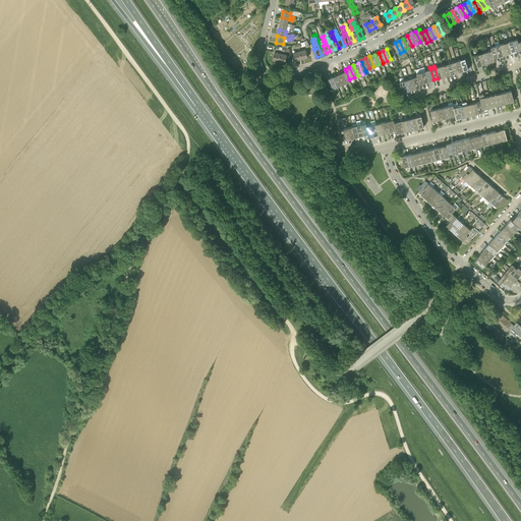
[(341,73),(346,83),(350,81),(349,79),(346,71),(341,73)]
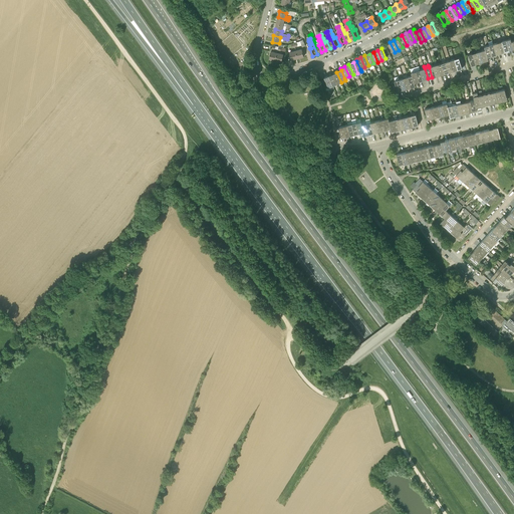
[(332,73),(337,83),(341,82),(336,72),(332,73)]
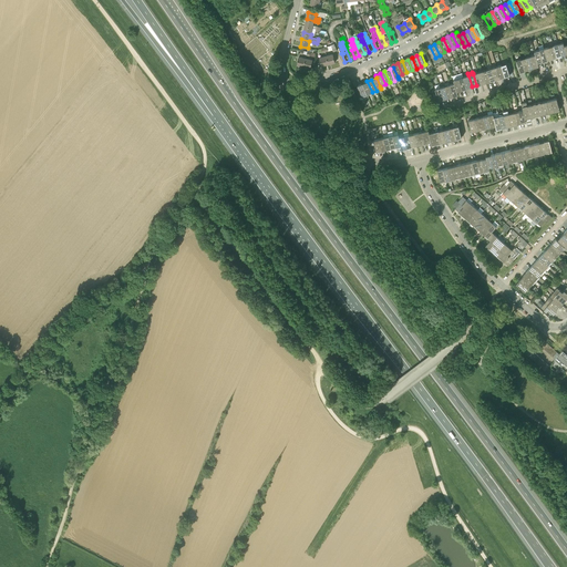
[(362,83),(367,94),(372,92),(367,81),(362,83)]
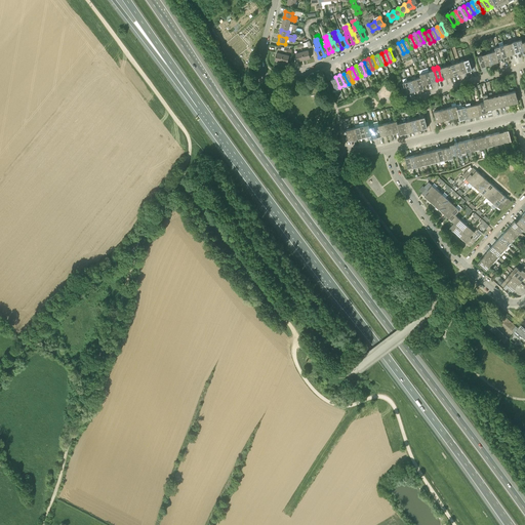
[(420,89),(416,78),(415,76),(411,78),(412,79),(415,90),(420,89)]
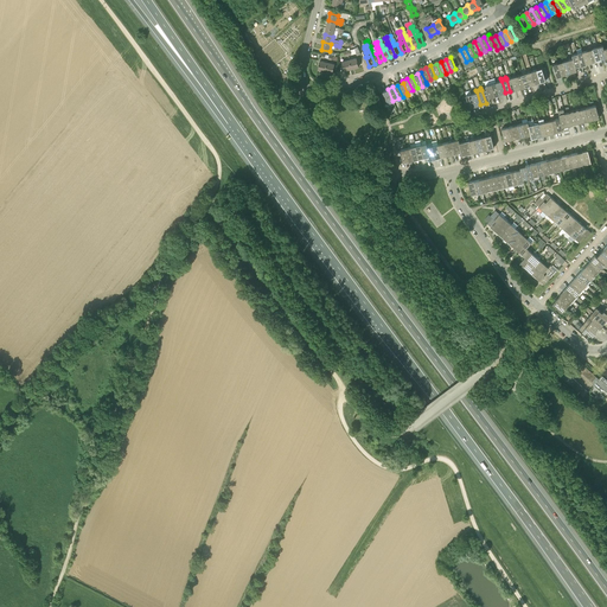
[(395,104),(393,101),(388,89),(383,91),(384,94),(381,96),(385,104),(388,103),(389,107),(395,104)]
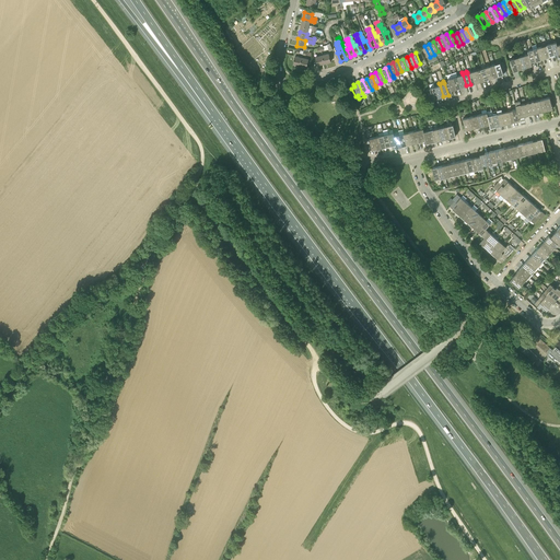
[(493,187),(497,191),(501,187),(502,188),(509,182),(504,178),(500,184),(498,182),(493,187)]
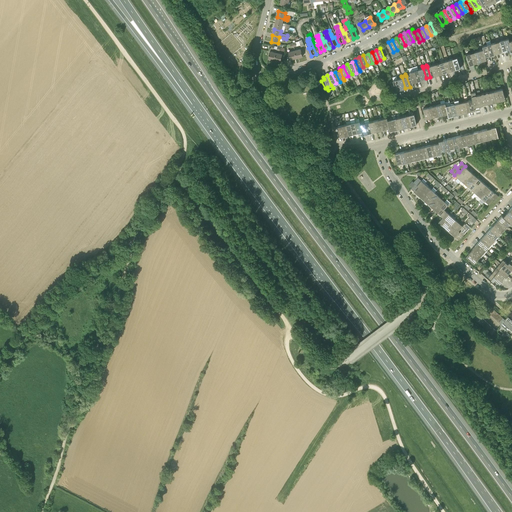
[(458,171),(454,175),(458,178),(461,174),(463,175),(468,169),(465,166),(459,172),(458,171)]
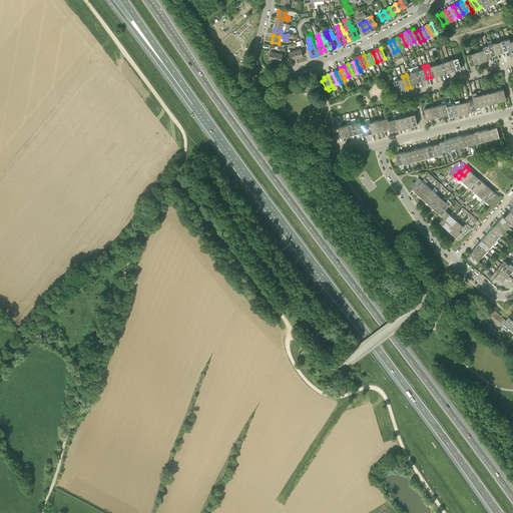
[(462,174),(459,178),(462,181),(466,177),(467,178),(472,172),(469,169),(464,175),(462,174)]
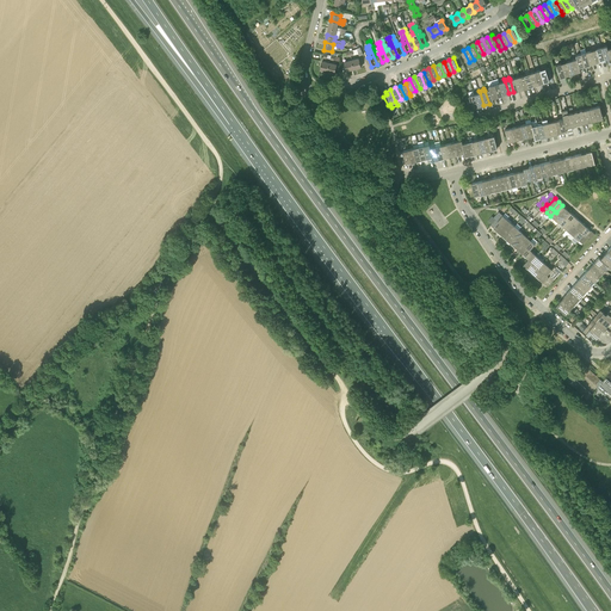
[(555,211),(550,216),(554,220),(559,214),(561,216),(567,209),(562,205),(556,213),(555,211)]
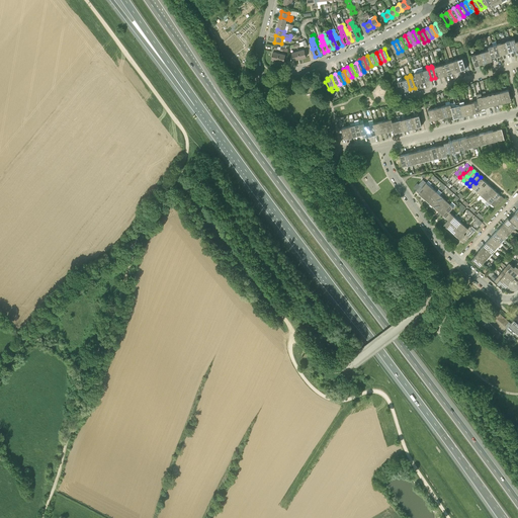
[(473,181),(469,186),(473,188),(477,184),(479,186),(484,180),(481,177),(476,183),(473,181)]
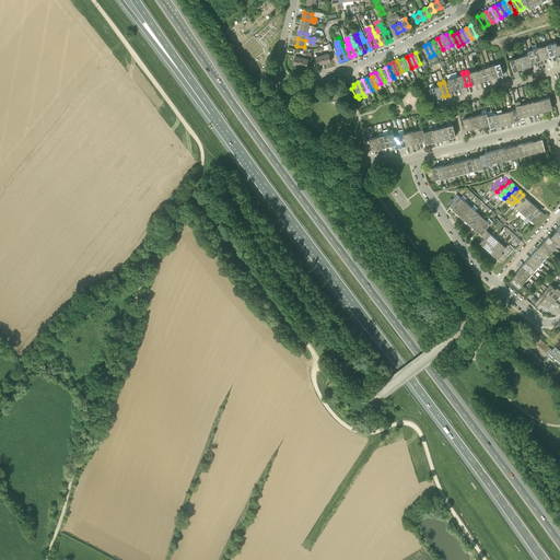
[(450,207),(453,210),(457,205),(456,203),(461,197),(457,194),(452,199),(454,201),(450,207)]
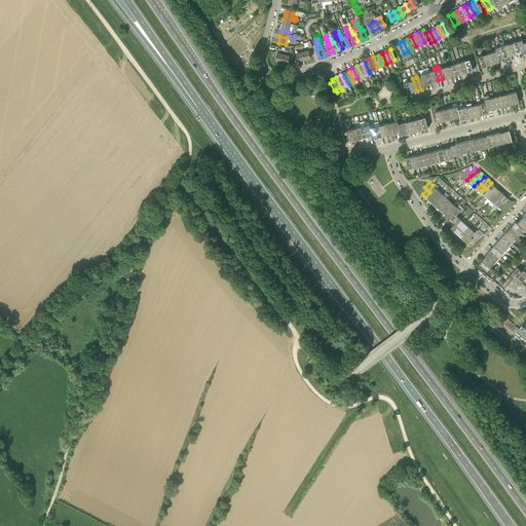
[(484,187),(481,191),(484,194),(488,190),(489,192),(494,186),(491,183),(486,189),(484,187)]
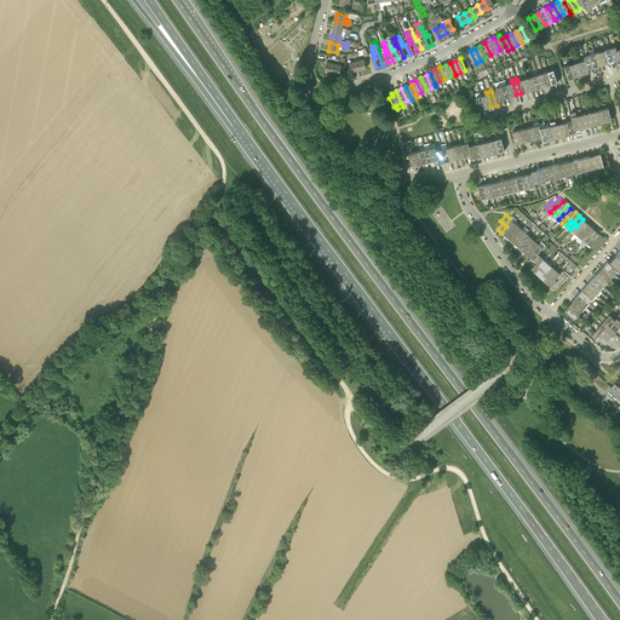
[(506,227),(501,233),(506,236),(511,230),(509,229),(515,222),(510,218),(505,225),(506,227)]
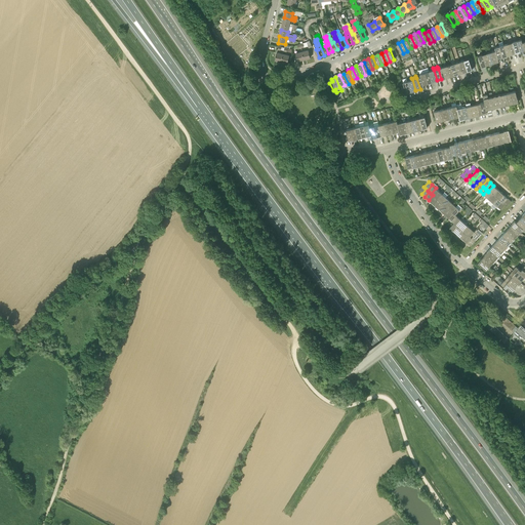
[(487,190),(483,194),(486,197),(490,193),(492,195),(497,189),(493,186),(488,192),(487,190)]
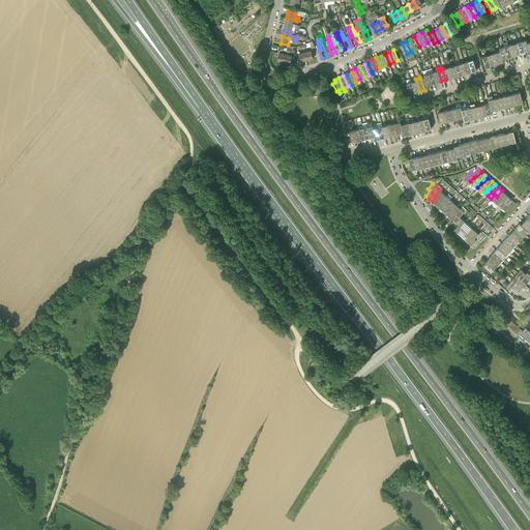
[(437,197),(433,202),(436,205),(440,200),(438,199),(443,193),(440,189),(435,196),(437,197)]
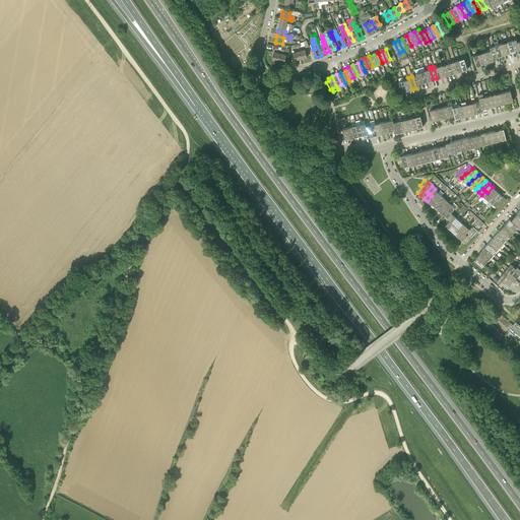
[(485,191),(481,195),(485,198),(489,194),(491,196),(496,190),(493,187),(488,193),(485,191)]
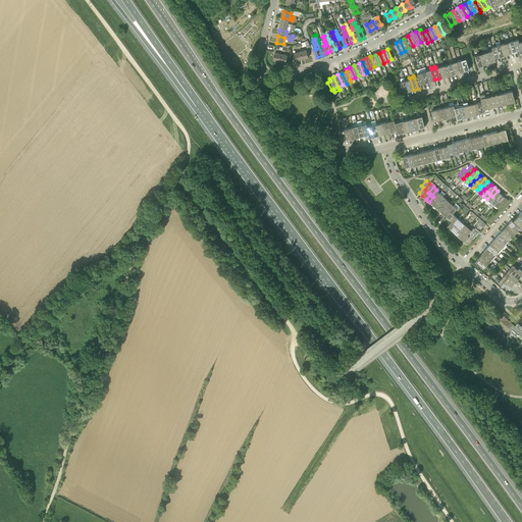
[(433,197),(429,202),(432,205),(436,200),(435,199),(439,193),(436,190),(431,196),(433,197)]
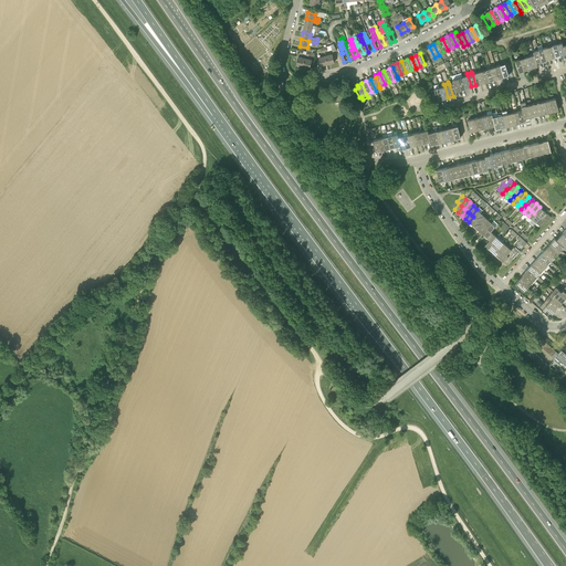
[(532,211),(528,216),(532,219),(536,215),(537,217),(544,210),(540,207),(534,213),(532,211)]
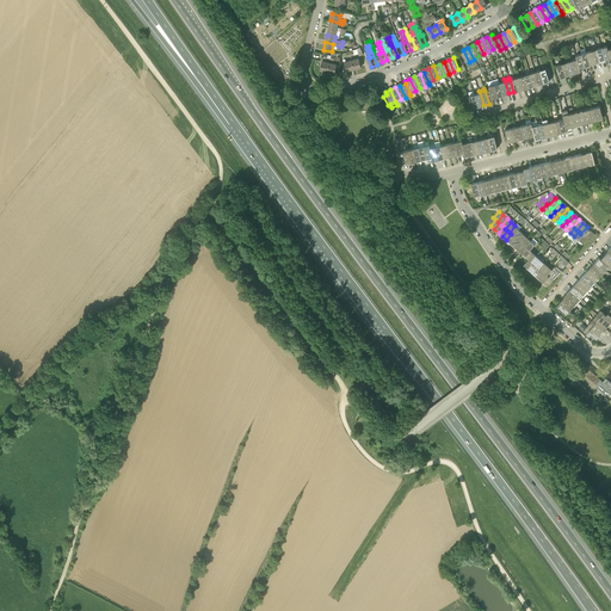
[(511,234),(506,240),(511,244),(516,238),(513,236),(519,229),(514,226),(510,233),(511,234)]
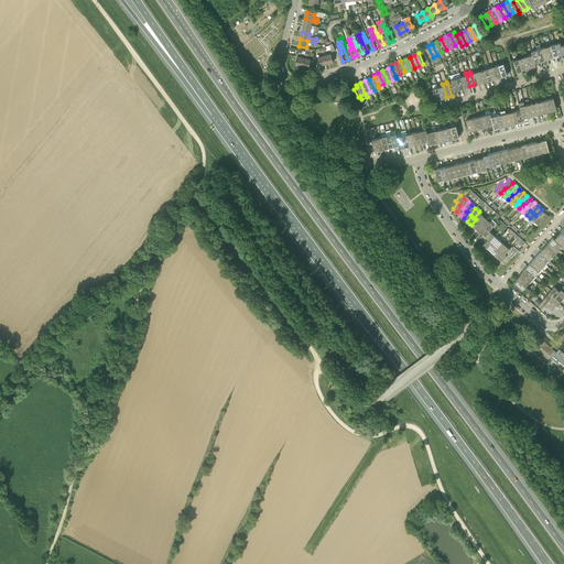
[(534,214),(530,218),(534,221),(538,217),(540,219),(545,213),(542,209),(535,216),(534,214)]
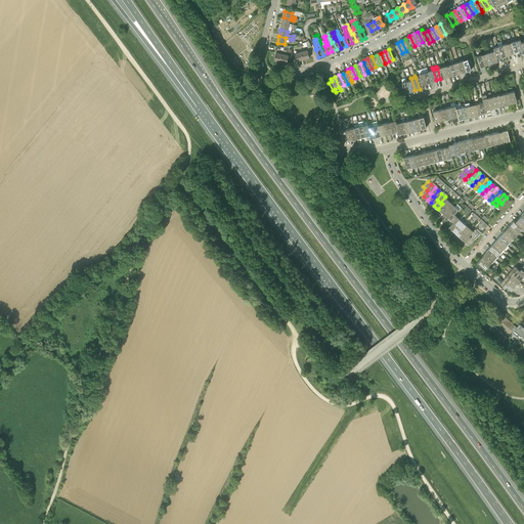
[(442,204),(438,209),(441,212),(445,207),(444,206),(448,200),(445,197),(440,203),(442,204)]
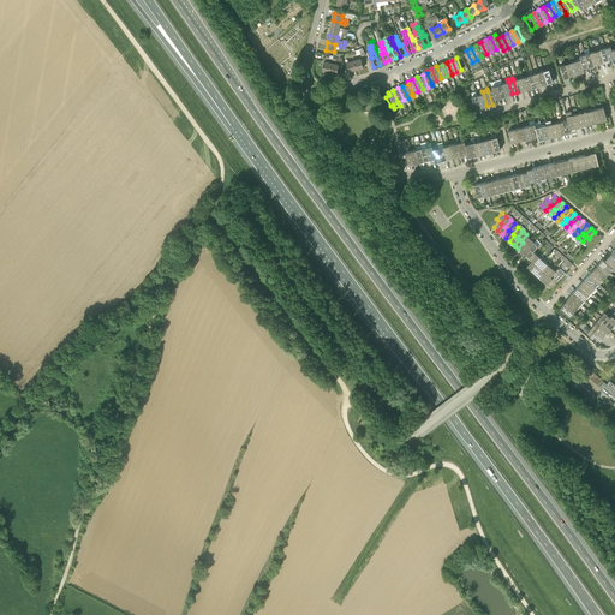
[(586,237),(583,242),(586,246),(591,240),(593,242),(599,236),(595,232),(589,239),(586,237)]
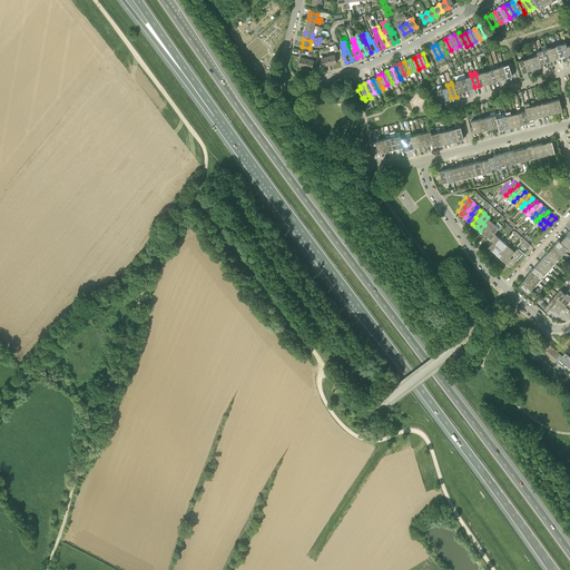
[(484,225),(480,231),(483,234),(489,228),(487,227),(491,222),(488,217),(483,224),(484,225)]
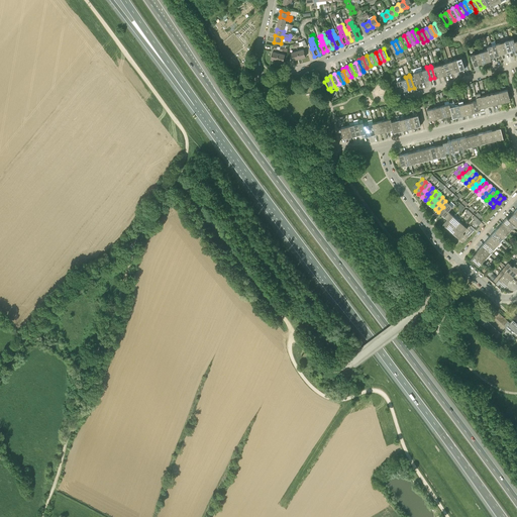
[(443,207),(438,212),(442,215),(446,210),(444,209),(449,204),(445,201),(441,206),(443,207)]
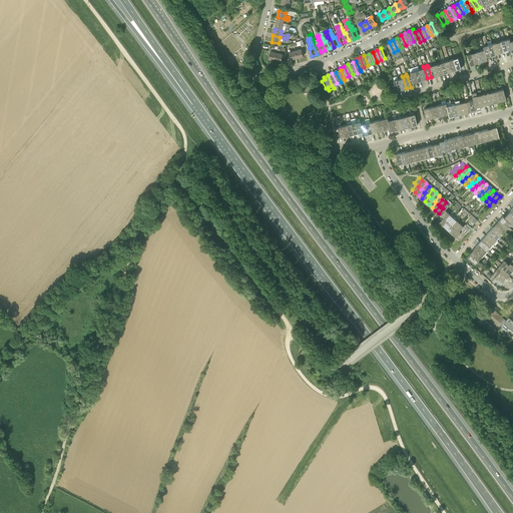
[(443,208),(439,213),(442,216),(447,211),(445,209),(451,202),(448,199),(446,202),(441,207),(443,208)]
